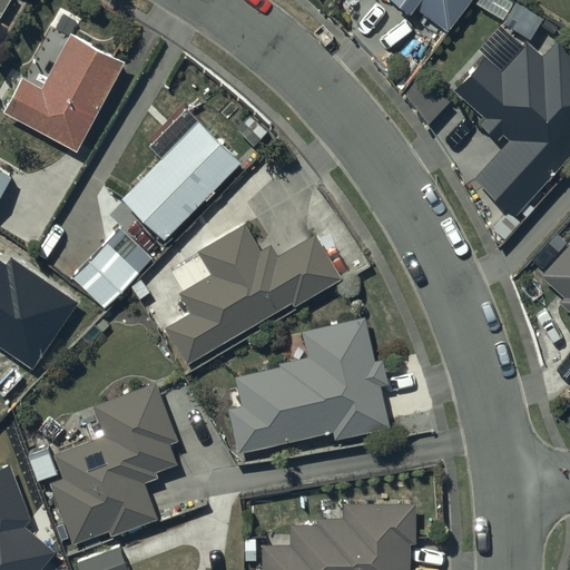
[(396,0),(413,11),(416,7),(450,30),(470,0),(396,0)]
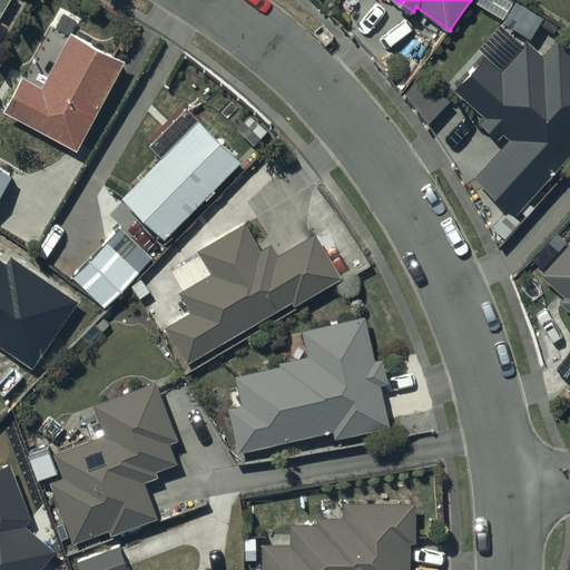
[(543,16),(518,0),(516,0),(503,20),(530,37),(543,16)]
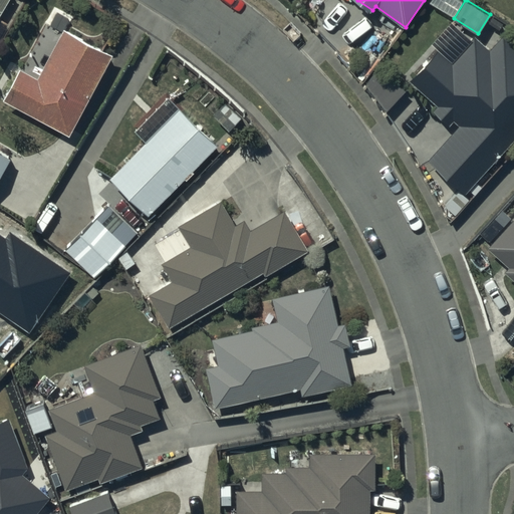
[(68,135),(111,53),(64,28),(37,77),(20,68),(3,99),(68,135)]
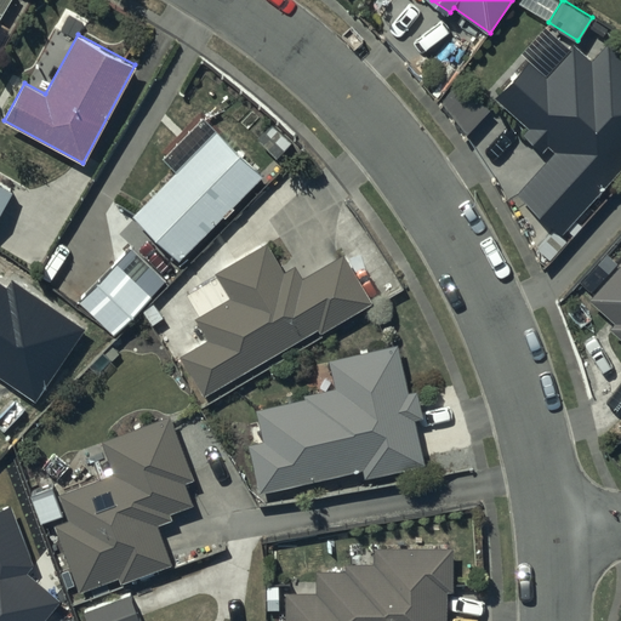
[(562,232),(620,165),(620,52),(610,43),(594,61),(575,44),(548,74),(530,57),(497,93),(531,125),(525,132),(543,149),(551,143),(558,149),(519,193),(562,232)]
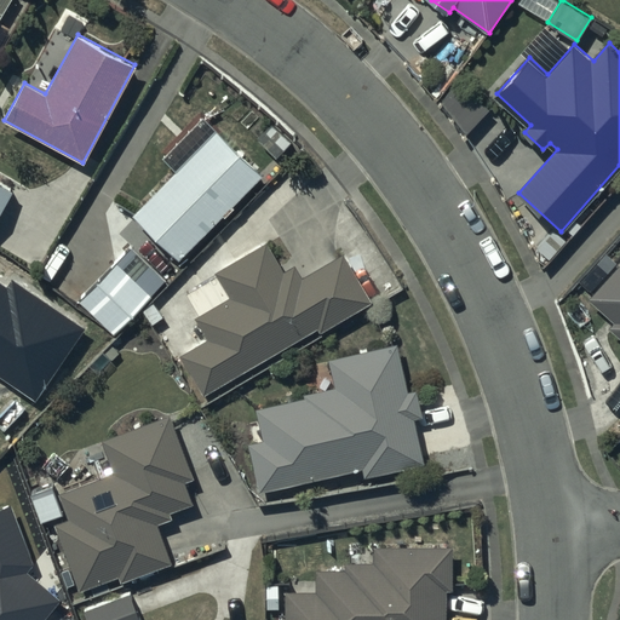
[(179,258),(262,173),(200,113),(160,154),(176,170),(133,213),(179,258)]
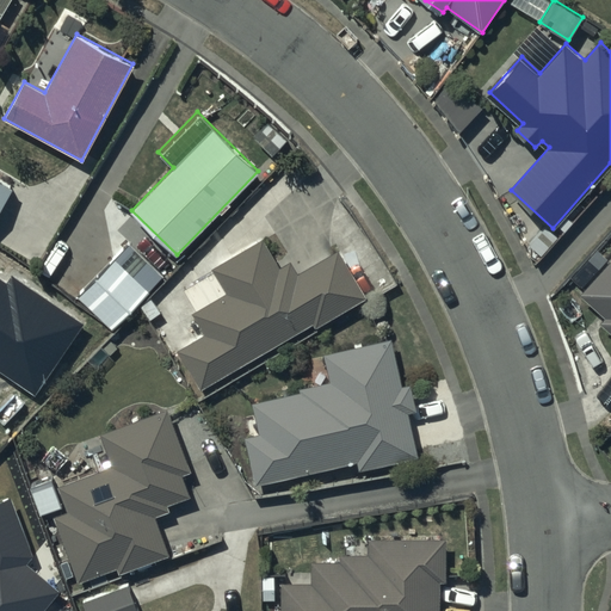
[(0,205),(11,187),(0,180),(0,205)]
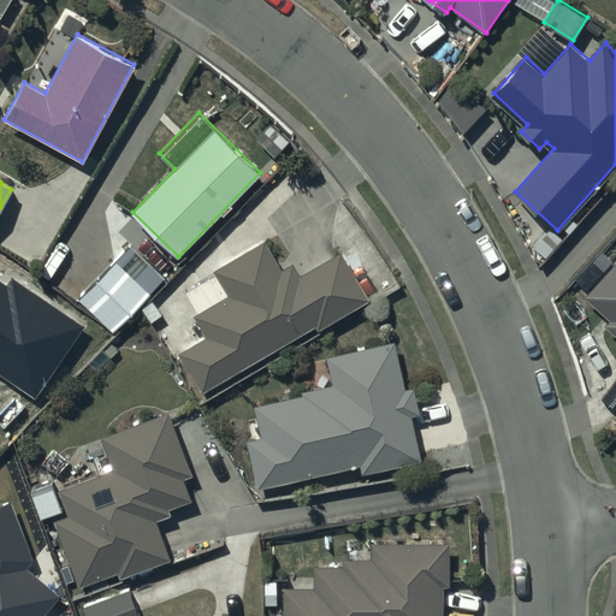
[(318,327),(368,297),(339,250),(302,272),(295,260),(282,268),(264,240),(213,270),(229,295),(194,315),(207,337),(179,353),(202,390),(315,323),(318,327)]
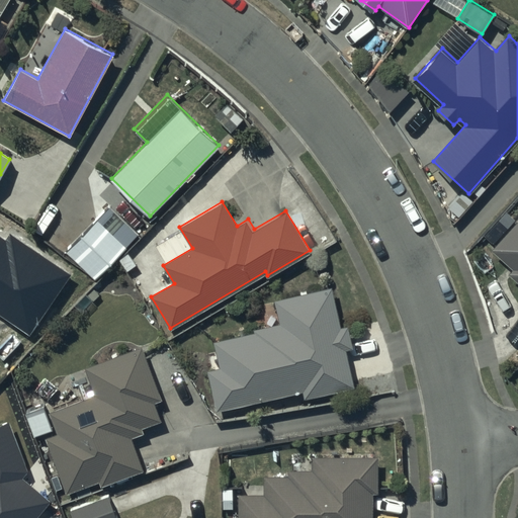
[(139,234),(109,205),(66,250),(95,279),(139,234)]
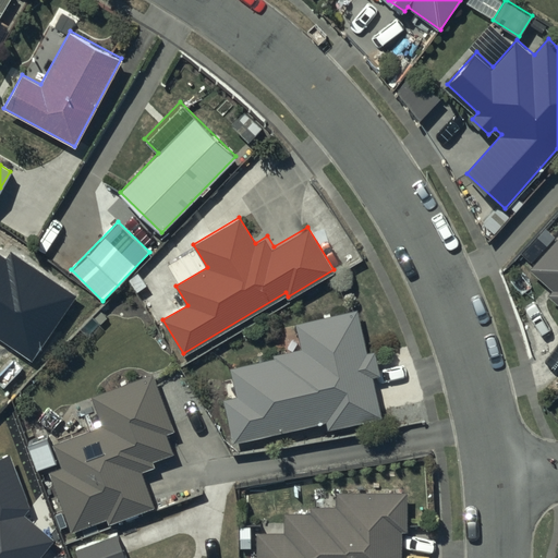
[(557,303),(557,240),(532,269),(554,289),(548,294),(557,303)]
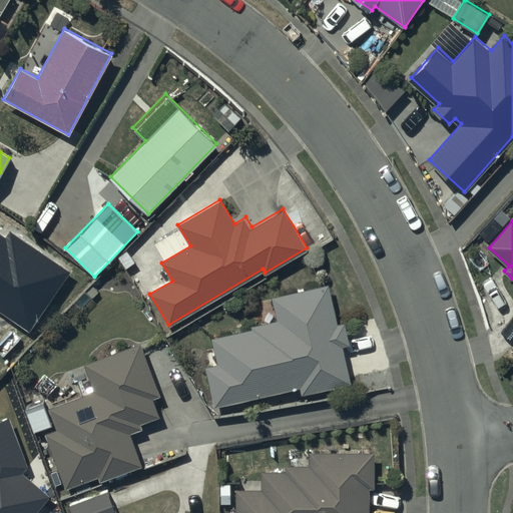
[(0,233),(0,310),(29,330),(70,271),(11,230),(6,238),(0,233)]
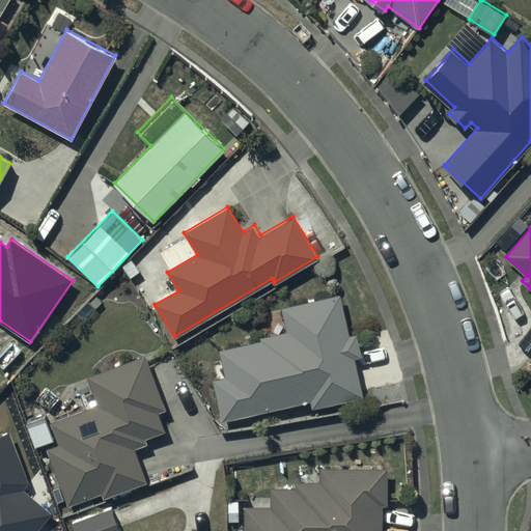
[(348,335),(340,298),(339,296),(282,307),(287,332),(259,337),(260,341),(220,350),(225,375),(214,379),(223,420),(312,402),(314,408),(362,396),(353,357),(362,356),(357,333),(348,335)]
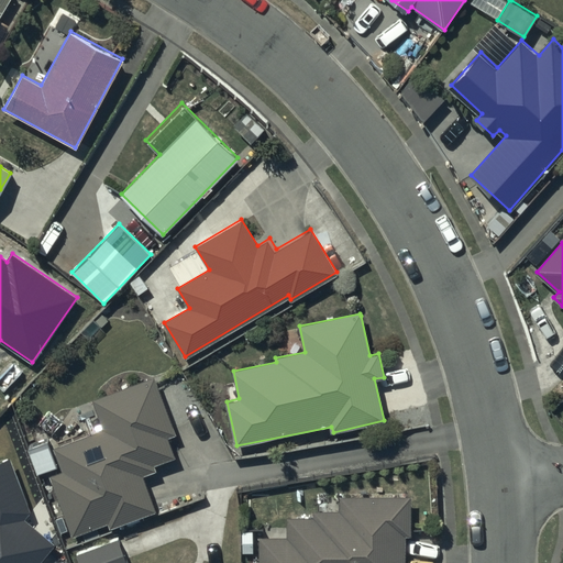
[(174,434),(153,376),(92,399),(103,429),(54,448),(63,471),(51,475),(72,534),(108,521),(110,529),(156,511),(143,474),(155,470),(153,464),(174,456),(167,437),(174,434)]
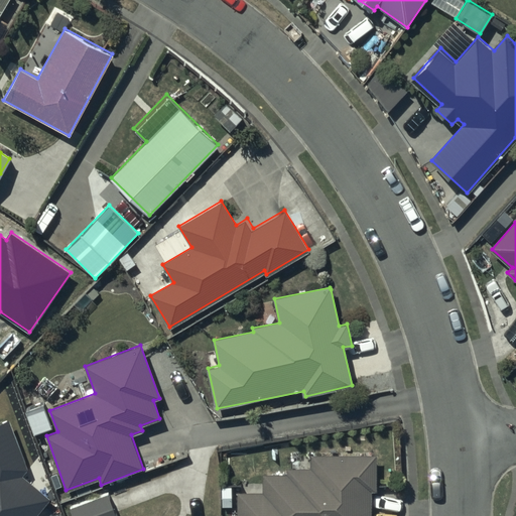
[(0,515),(34,515),(46,502),(19,479),(26,471),(8,420),(0,423),(0,515)]
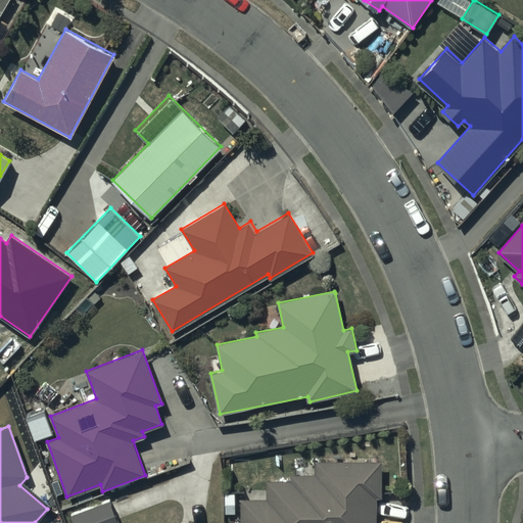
[(375,522),(375,495),(382,495),(382,460),(317,461),(317,473),(292,473),(292,480),(267,480),(267,497),(240,497),(240,522),(375,522)]
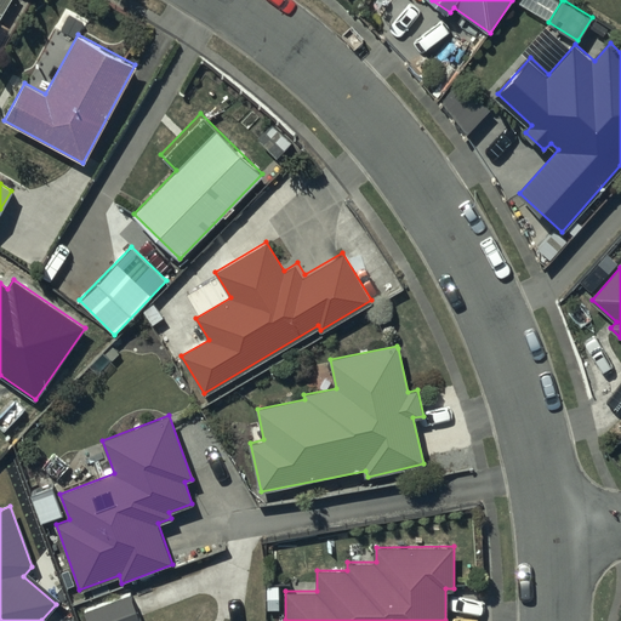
[(140,620),(131,593),(86,609),(90,620),(140,620)]
